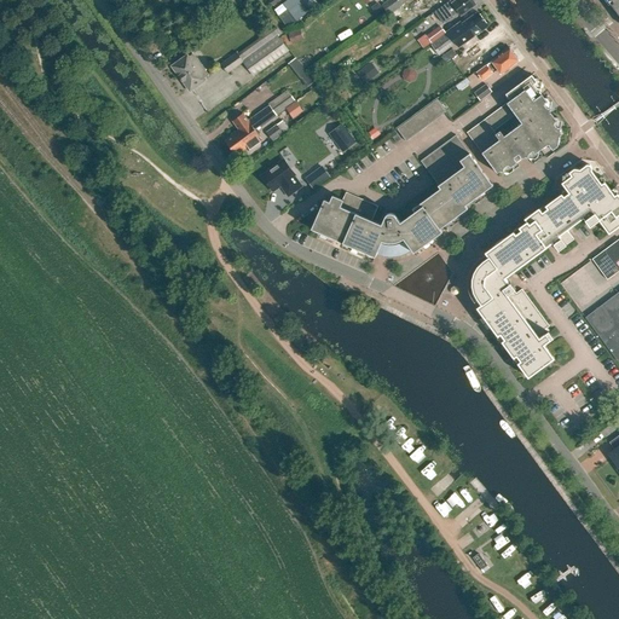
[(285,0),(275,10),(288,28),(296,21),(307,12),(298,0),(285,0)]
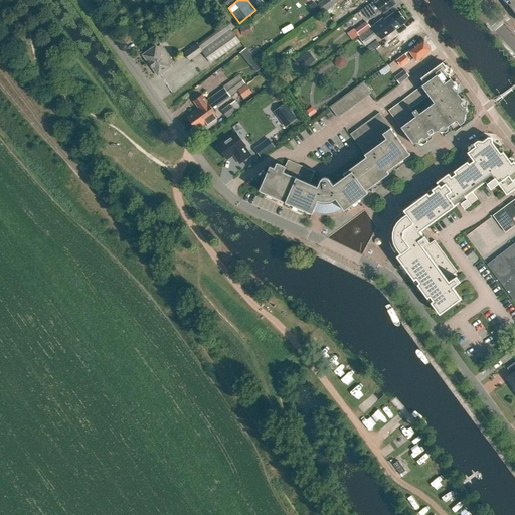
[(326,0),(318,6),(323,12),(334,4),(334,3),(338,0),(326,0)]
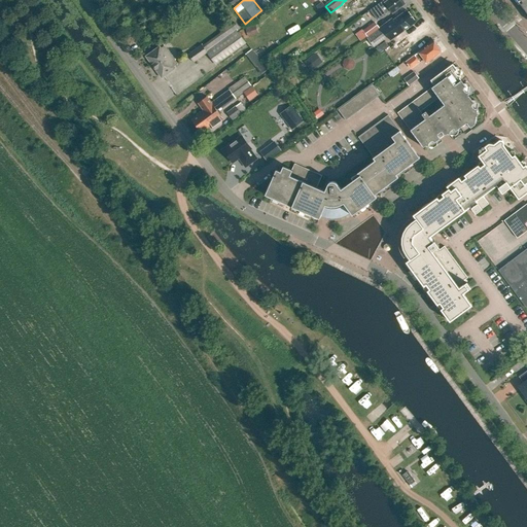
[(406,3),(402,0),(382,0),(371,9),(378,20),(391,9),(393,12),(406,3)]
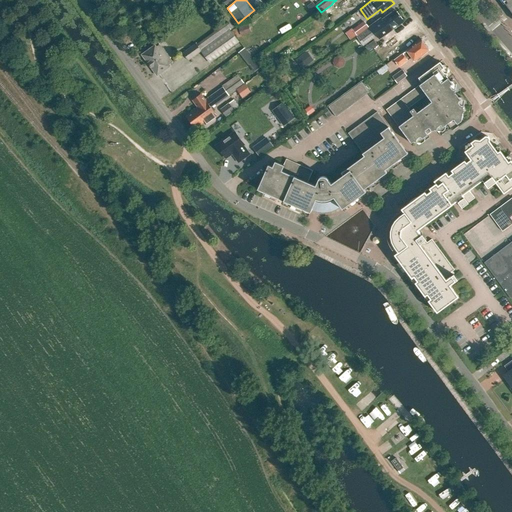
[(511,0),(501,0),(511,14),(511,0)]
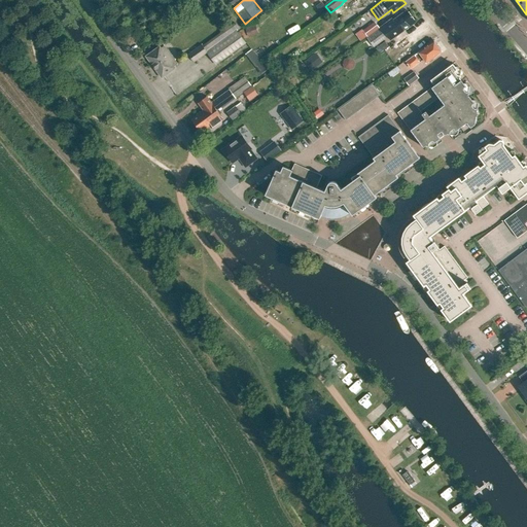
[(320,12),(326,8),(322,2),(316,6),(320,12)]
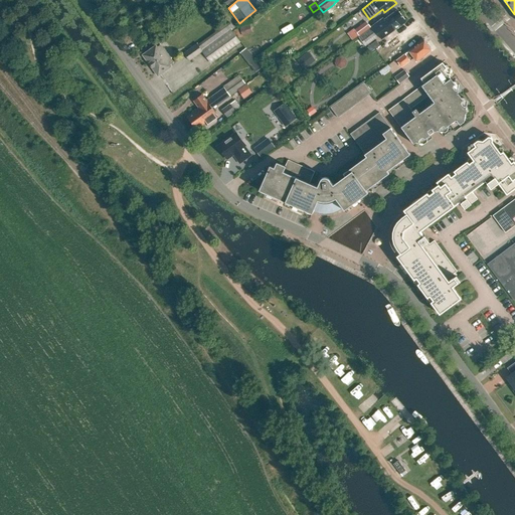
[(398,10),(384,20),(383,18),(372,26),(382,39),(406,21),(398,10)]
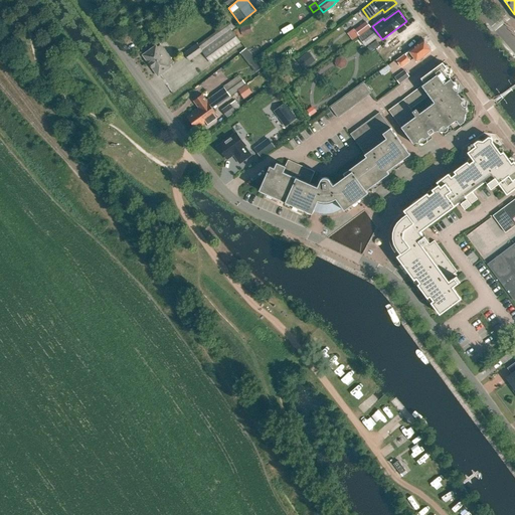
[(211,63),(240,42),(231,30),(234,28),(229,21),(198,44),(197,43),(183,53),(189,60),(202,51),(211,63)]
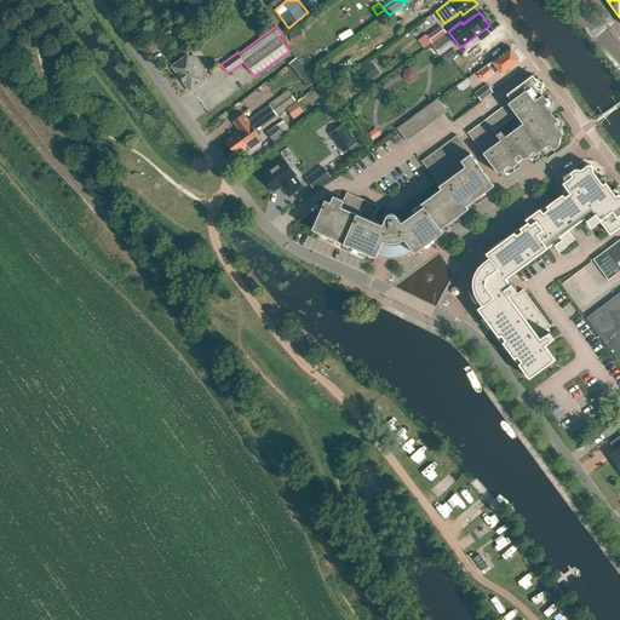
[(441,26),(426,36),(432,44),(447,33),(441,26)]
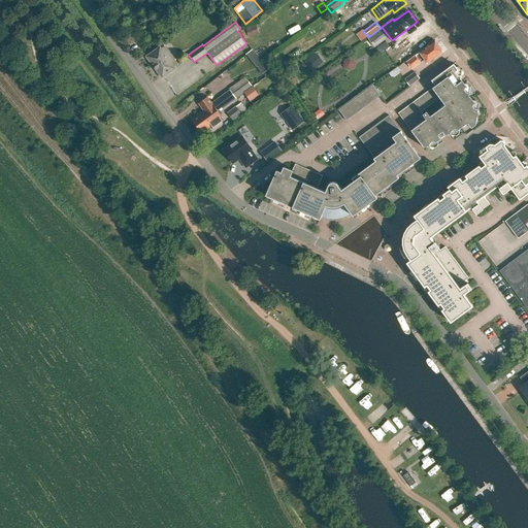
[(419,48),(426,42),(425,41),(434,35),(426,24),(417,30),(416,29),(406,36),(415,48),(418,46),(419,48)]
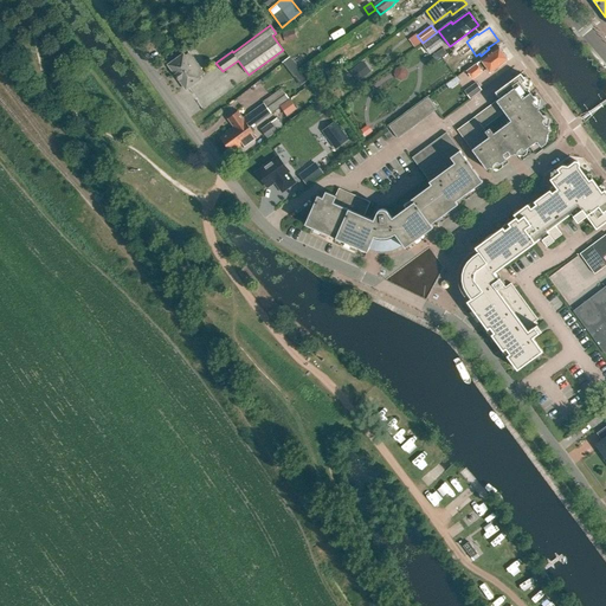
[(285,43),(297,39),(294,30),(282,33),(285,43)]
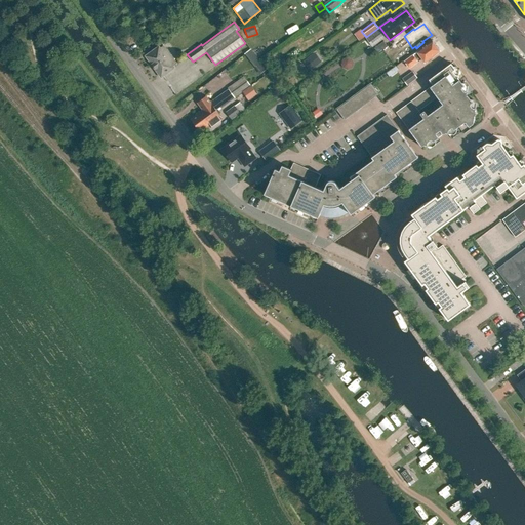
[(378,28),(365,38),(372,47),(386,37),(378,28)]
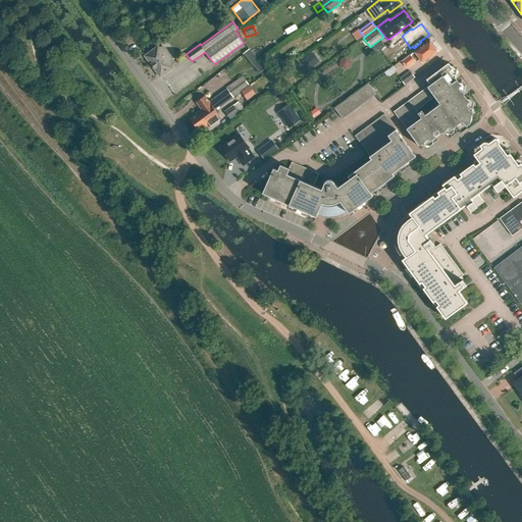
[(437,51),(436,48),(434,46),(433,46),(431,44),(432,43),(430,40),(402,61),(408,67),(419,59),(422,62),(437,51)]
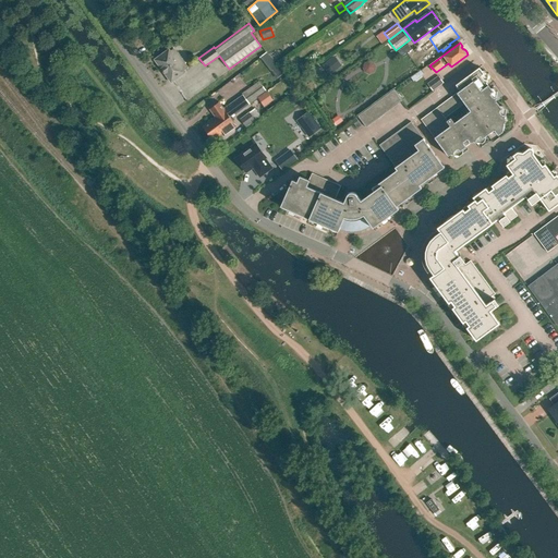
[(184,70),(187,68),(174,49),(171,51),(170,48),(155,60),(171,83),(185,72),(184,70)]
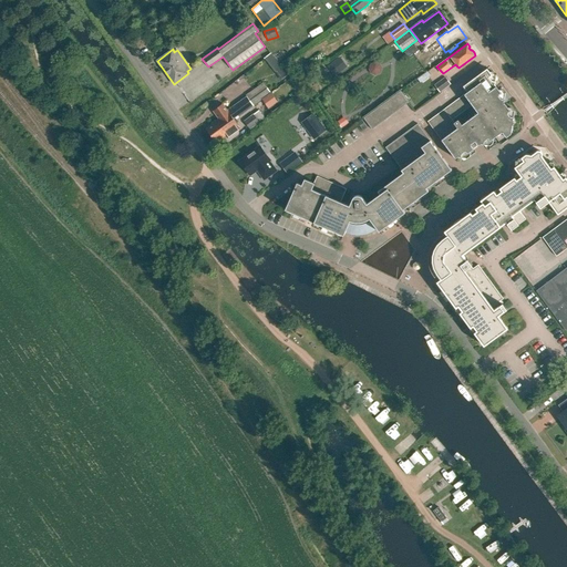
[(264,59),(276,73),(284,66),(272,52),(264,59)]
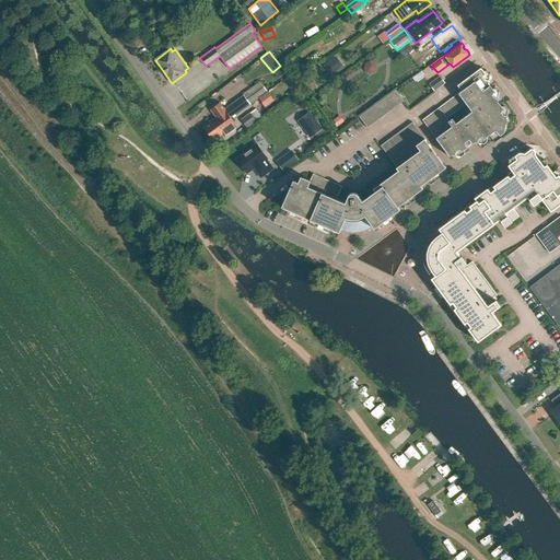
[(330,76),(342,66),(336,56),(323,66),(330,76)]
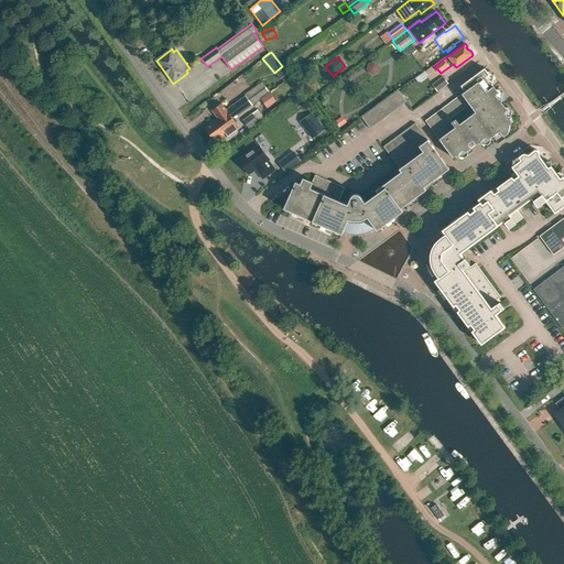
[(379,68),(378,64),(373,62),(369,64),(367,68),(369,73),(373,75),(378,73),(379,68)]
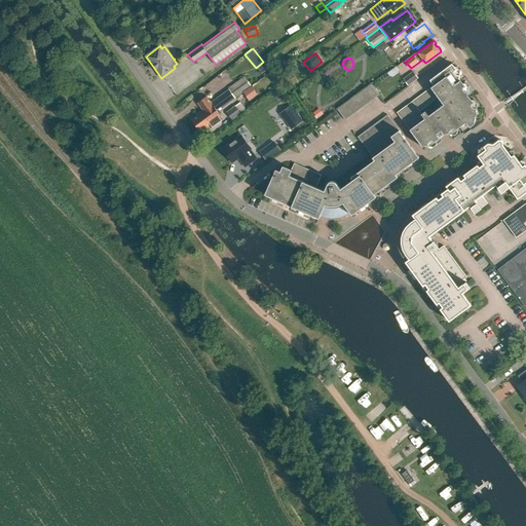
[(476,112),(476,109),(473,108),(471,105),(473,103),(471,101),(467,96),(467,92),(464,91),(462,88),(464,86),(462,84),(459,79),(459,76),(456,75),(454,72),(456,70),(454,67),(452,64),(429,80),(434,85),(430,87),(438,98),(443,105),(428,116),(424,111),(421,114),(419,111),(412,102),(397,113),(422,147),(424,146),(428,146),(428,143),(431,141),(434,143),(437,141),(440,139),(437,135),(441,132),(443,135),(444,136),(446,134),(449,135),(450,130),(453,128),(454,132),(457,128),(465,123),(470,127),(474,124),(476,116),(478,114),(476,112)]
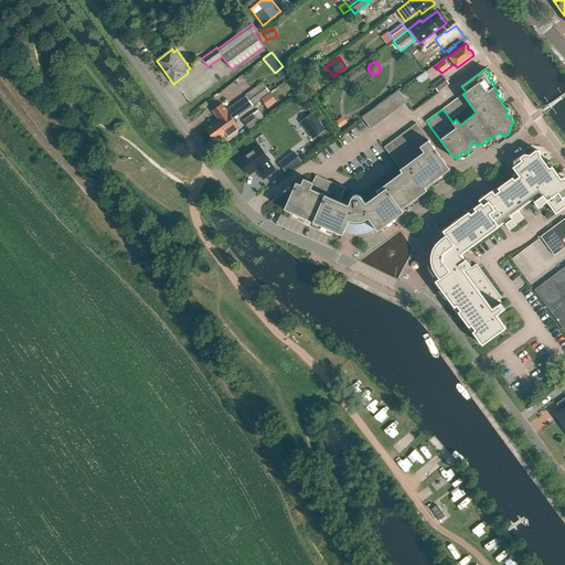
[(416,80),(418,83),(428,75),(426,72),(416,80)]
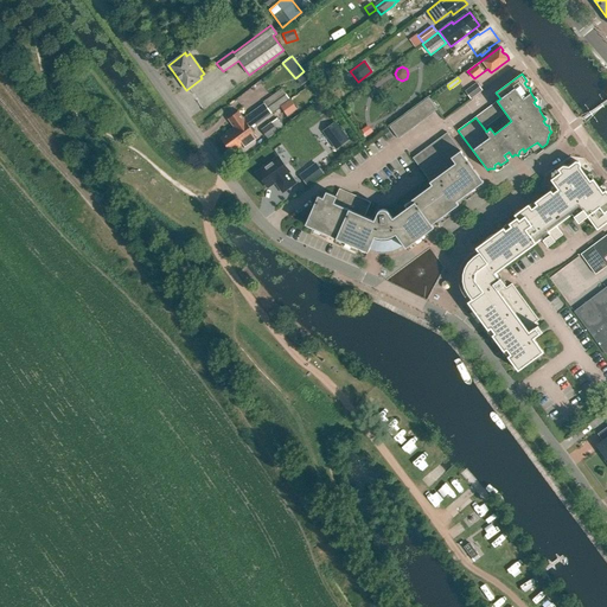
[(477,82),(465,91),(471,98),(483,90),(477,82)]
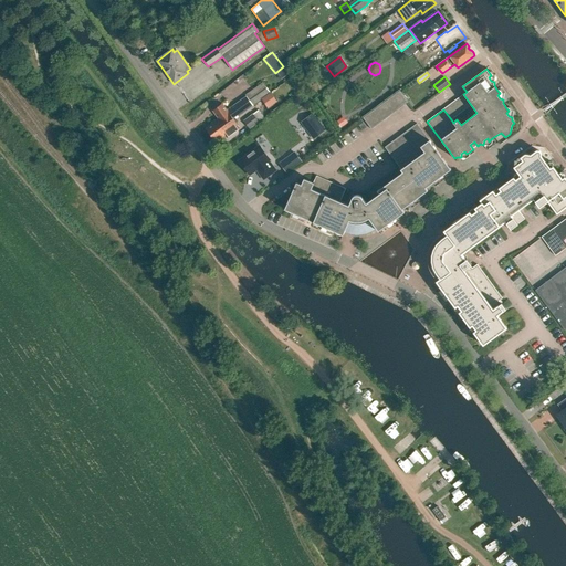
[(206,128),(211,135),(236,117),(238,115),(238,116),(271,92),(263,83),(227,111),(222,104),(213,111),(219,118),(206,128)]
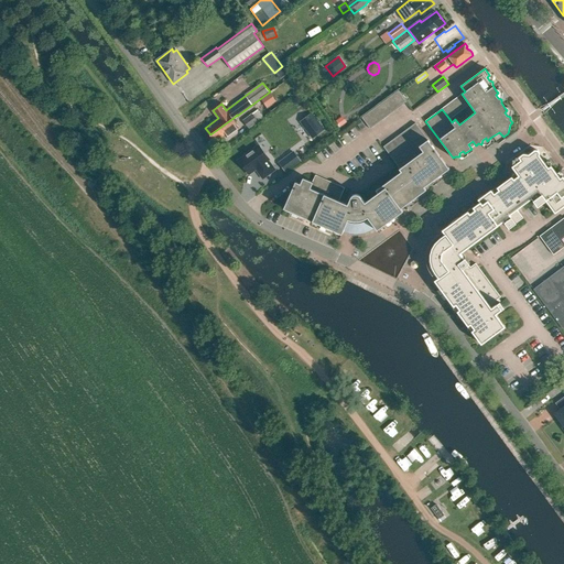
[(348,95),(354,90),(349,83),(343,87),(348,95)]
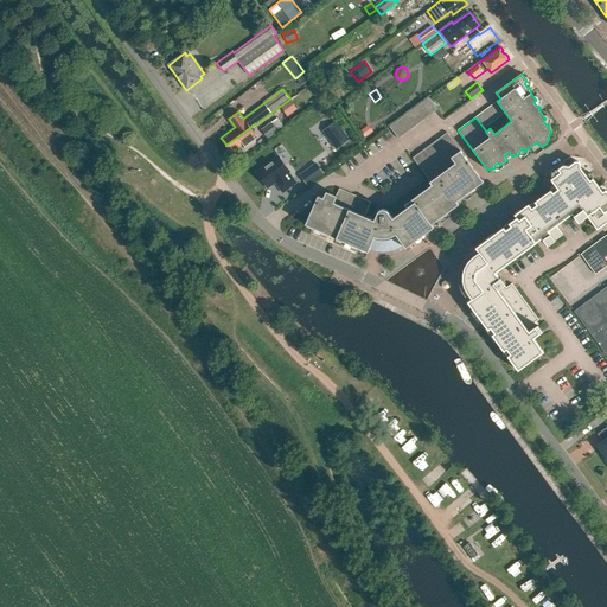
[(428,97),(422,102),(432,114),(438,109),(428,97)]
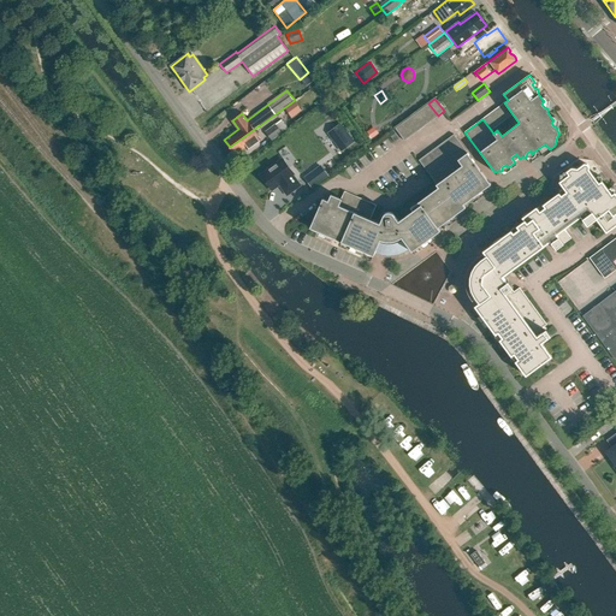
[(438,116),(428,104),(424,108),(432,120),(438,116)]
